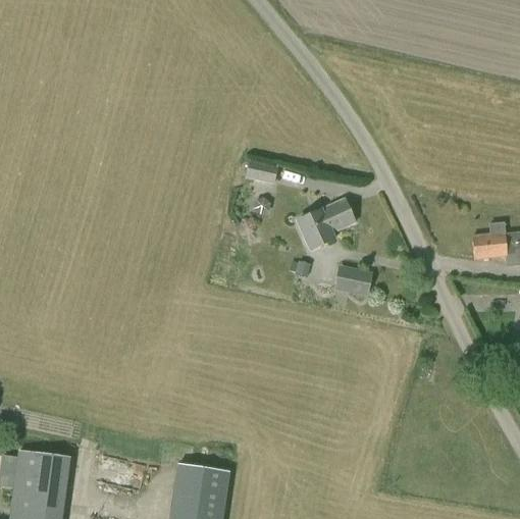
[(275,184),(279,165),(250,159),(246,177),(275,184)]
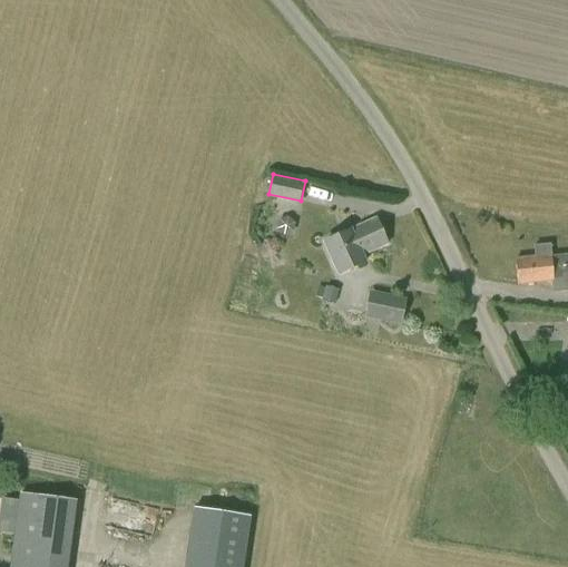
[(339,273),(366,261),(363,253),(388,242),(375,215),(351,226),(352,226),(323,240),(339,273)]
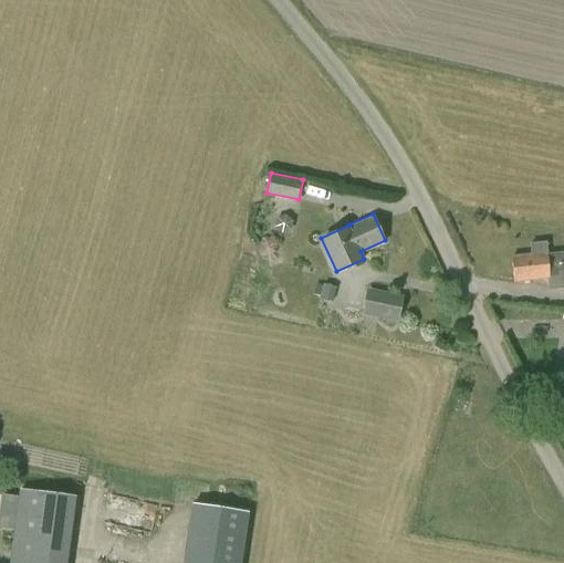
[(563,250),(563,251),(545,252),(545,251),(511,254),(513,280),(547,277),(549,289),(563,287),(563,250)]
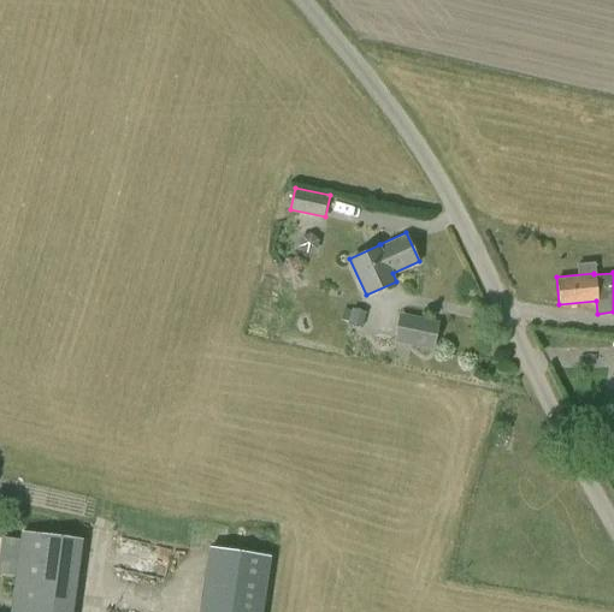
[(364,325),(367,310),(354,307),(350,322),(364,325)]
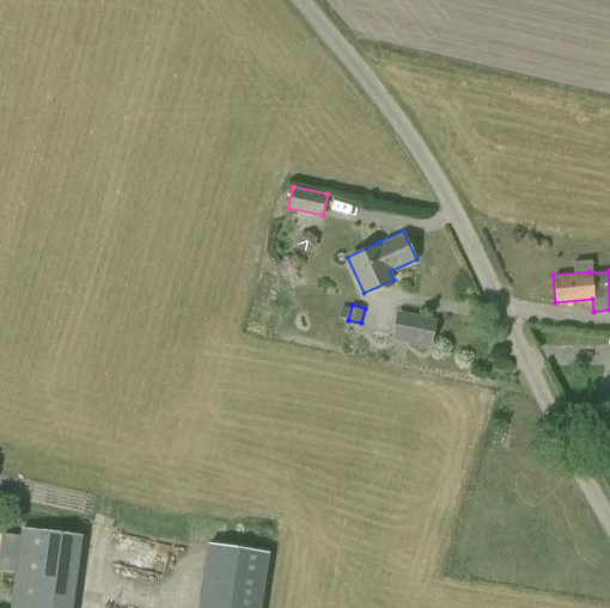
[(433,347),(438,318),(398,309),(392,338),(433,347)]
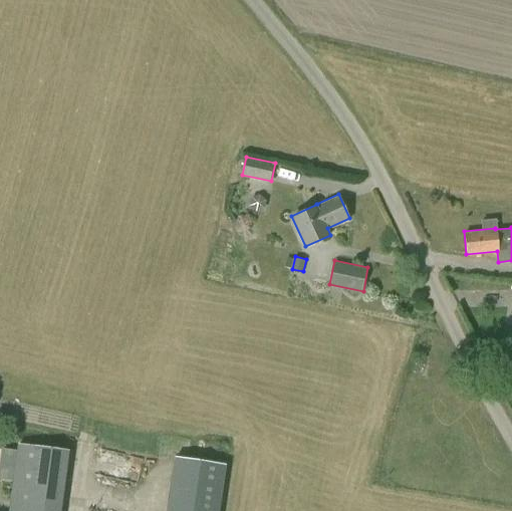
[(58,510),(67,449),(19,442),(10,510),(58,510)]
